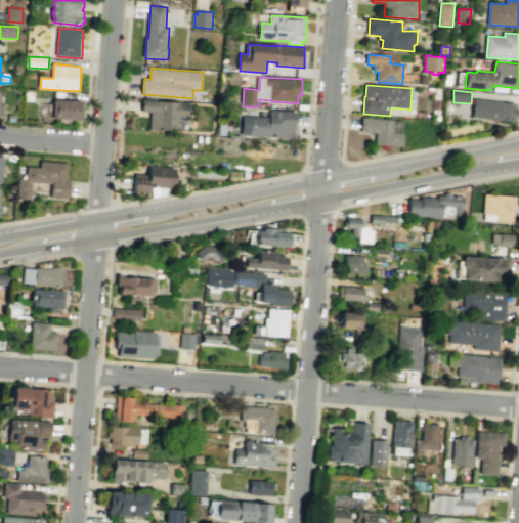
[(476,99),(517,104),(517,110),(518,110),(518,117),(516,117),(516,122),(474,118),(476,99)]
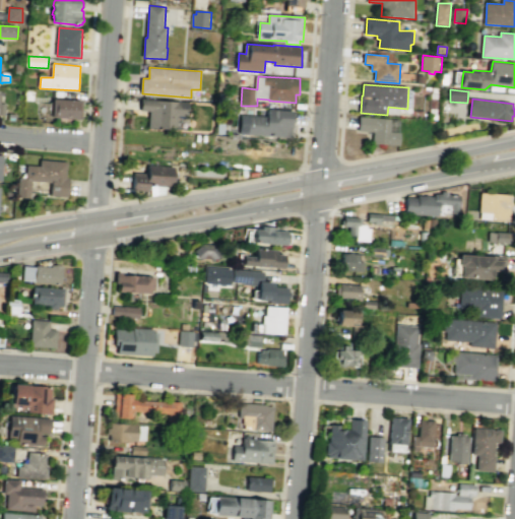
[(54,100),(53,118),(82,120),(83,101),(54,100)]
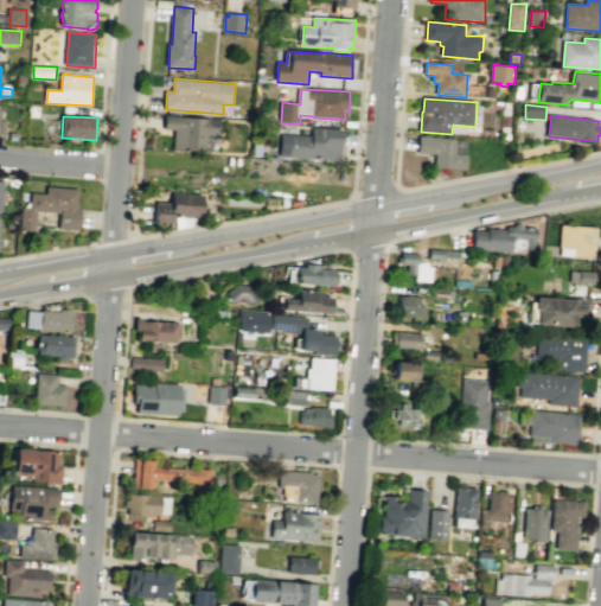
[(167,116),(166,129),(177,129),(176,150),(209,153),(209,135),(222,136),(223,120),(167,116)]
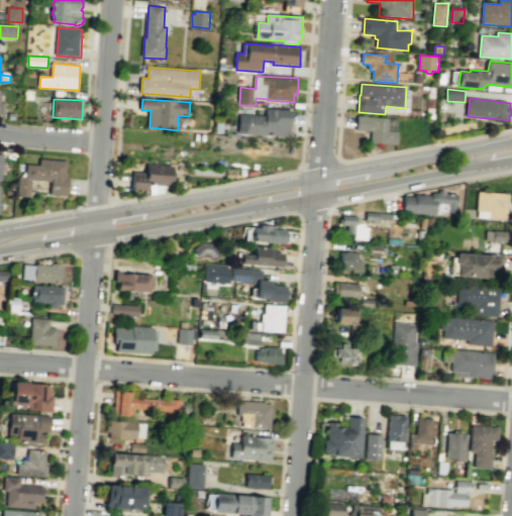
[(268,109),(268,116),(240,114),(239,133),(291,137),(293,110),(268,109)]
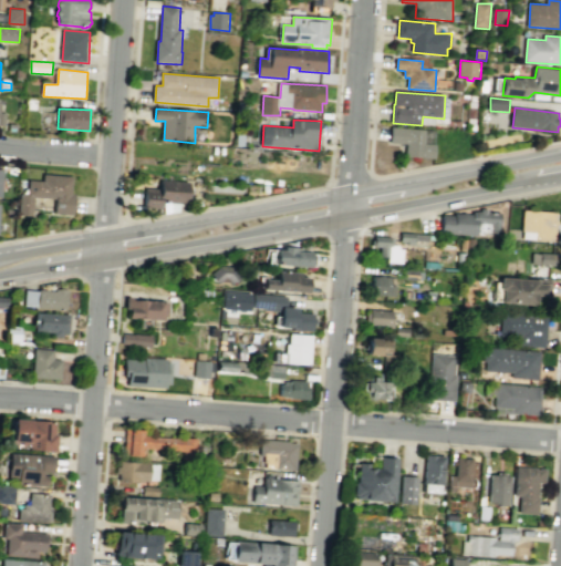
[(11,124),(11,132),(19,133),(20,125),(11,124)]
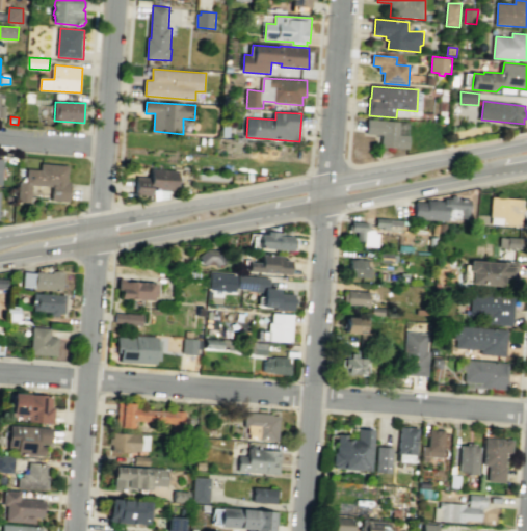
[(369,120),(401,122),(400,135),(410,136),(410,149),(383,148),(384,135),(368,134),(369,120)]
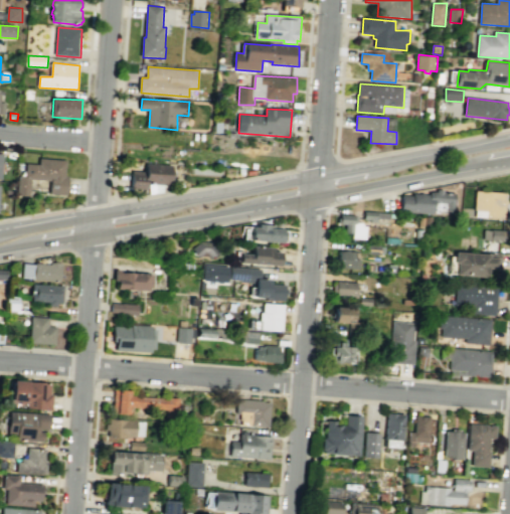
[(28,163),(41,165),(41,159),(43,159),(67,161),(66,176),(69,177),(69,195),(52,194),(51,193),(52,181),(33,179),(31,196),(19,195),(20,177),(22,176),(22,171),(23,170),(27,171),(28,163)]
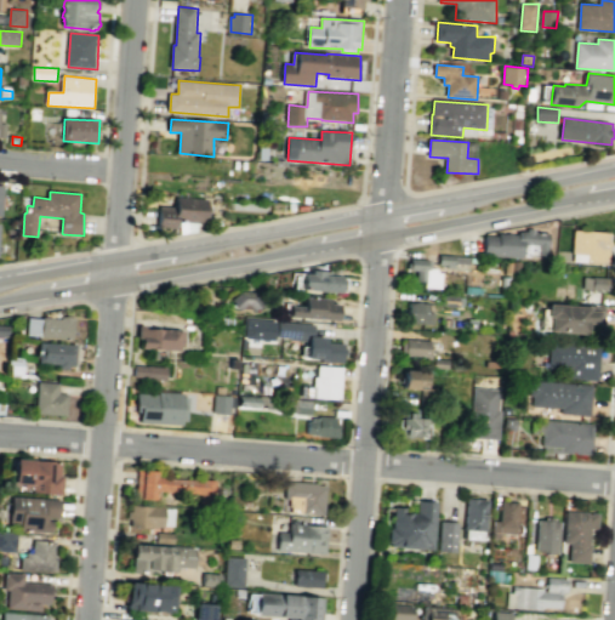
[(161,206),(160,227),(178,228),(178,227),(182,227),(183,222),(208,223),(209,200),(178,198),(177,208),(161,206)]
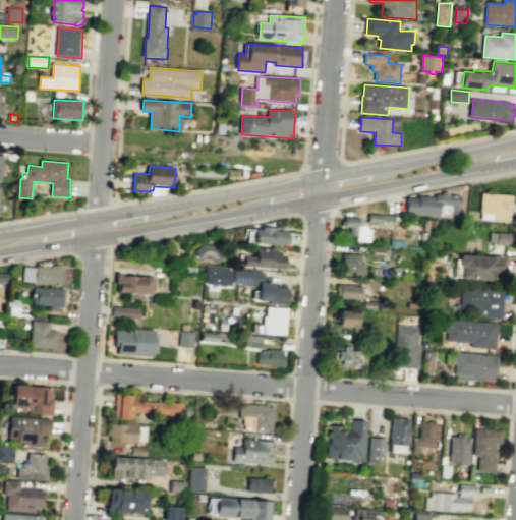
[(409,197),(420,198),(420,196),(427,196),(428,196),(432,196),(433,197),(437,197),(437,194),(440,194),(440,193),(444,194),(444,192),(451,192),(451,195),(463,196),(462,215),(446,214),(446,216),(440,216),(440,219),(407,216),(409,197)]
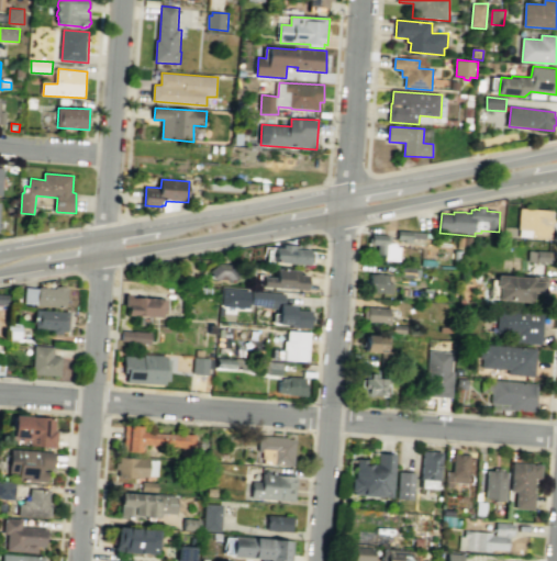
[(522,209),(521,229),(534,231),(534,238),(553,239),(555,211),(522,209)]
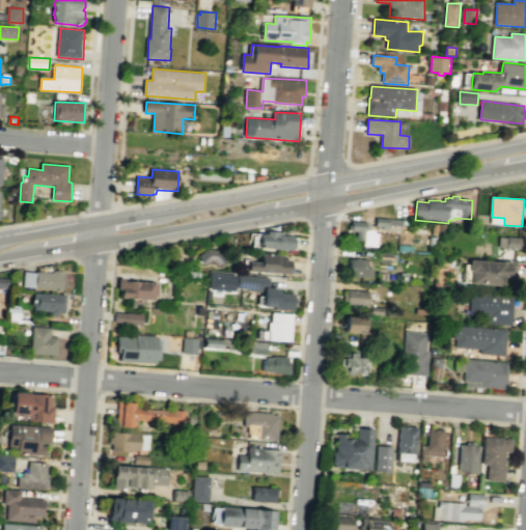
[(378,218),(377,227),(396,229),(397,226),(404,227),(404,220),(378,218)]
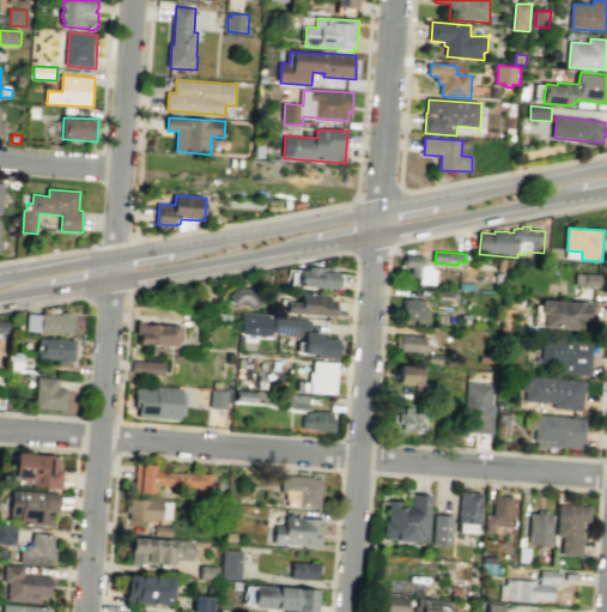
[(407,255),(407,267),(414,267),(414,278),(422,279),(422,285),(438,285),(439,270),(435,270),(435,268),(433,266),(429,265),(429,259),(426,259),(426,256),(407,255)]
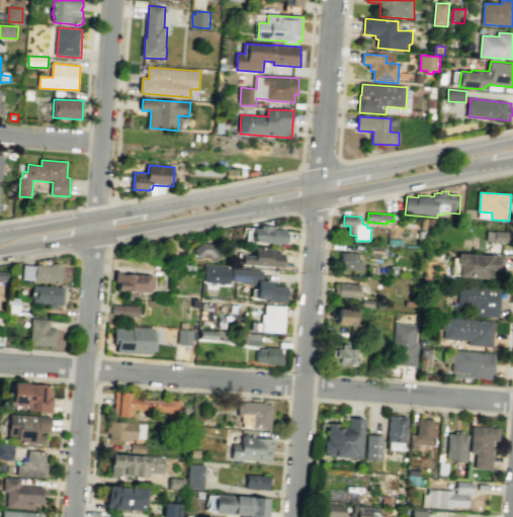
[(248,241),(289,245),(290,232),(276,230),(277,227),(262,226),(261,229),(252,228),(252,231),(249,231),(248,241)]
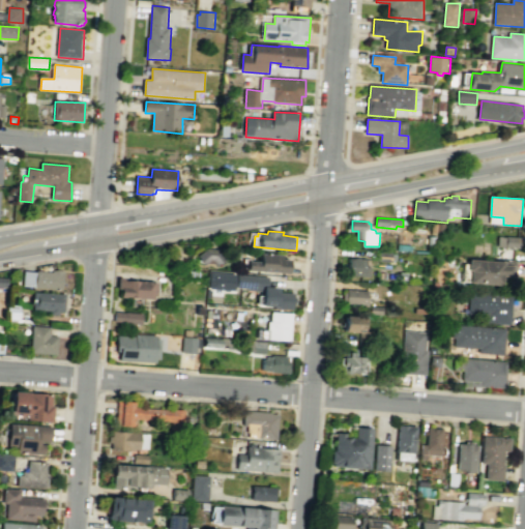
[(500,237),(507,237),(508,236),(523,238),(522,250),(507,247),(500,246),(500,237)]
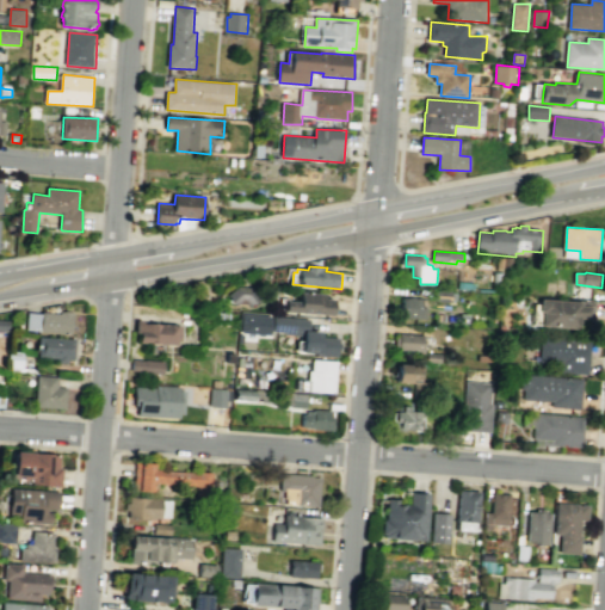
[(230,295),(239,305),(245,300),(248,300),(253,306),(263,300),(254,289),(241,287),(230,295)]
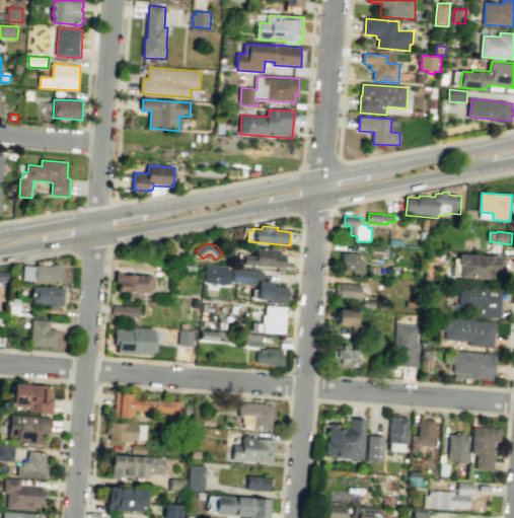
[(371,246),(371,255),(385,256),(385,247),(371,246)]
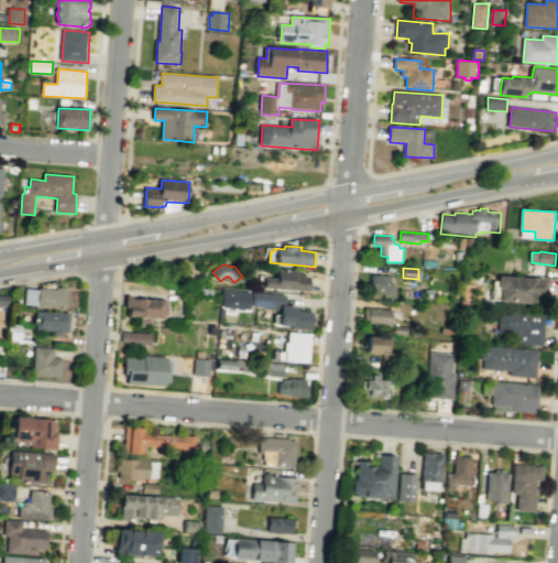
[(264,288),(309,292),(310,277),(303,277),(303,272),(277,270),(277,279),(265,278),(264,288)]
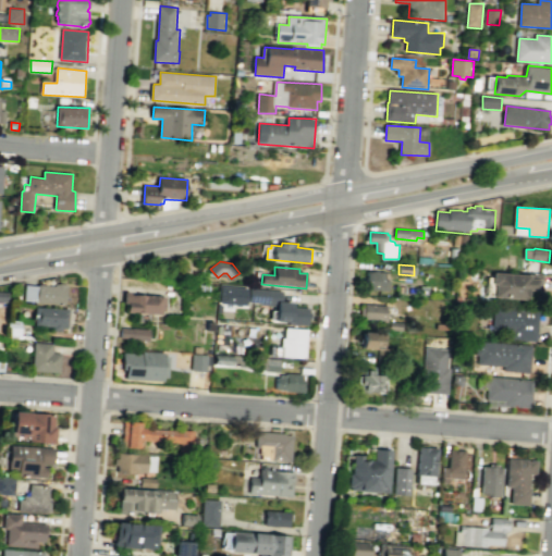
[(369,271),(388,272),(387,281),(392,282),(391,292),(368,289),(369,271)]
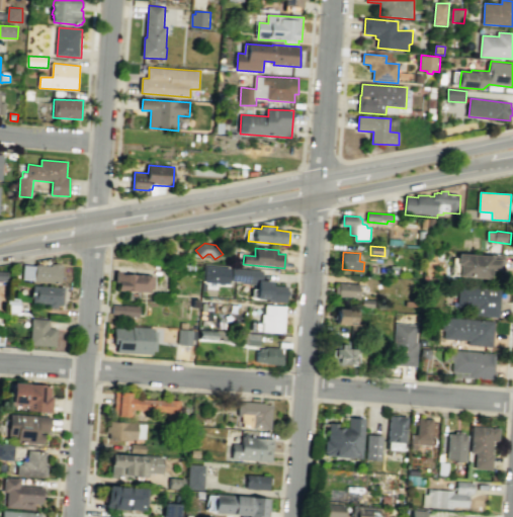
[(459,254),(490,256),(490,255),(507,257),(505,274),(492,273),(492,279),(460,276),(461,265),(458,264),(459,254)]
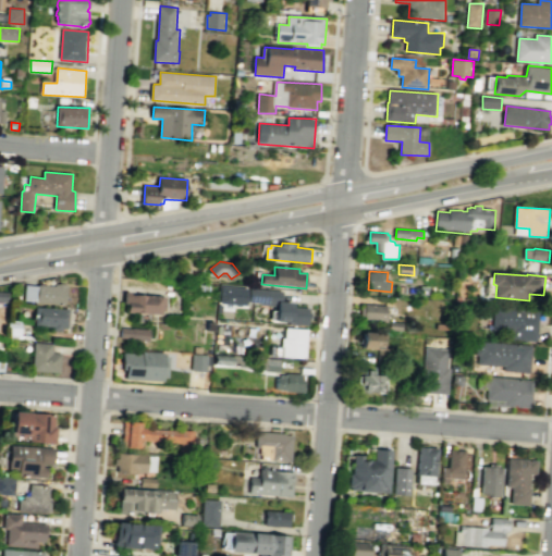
[(27,285),(40,286),(40,285),(57,286),(57,285),(68,286),(68,306),(39,304),(39,301),(26,300),(27,285)]
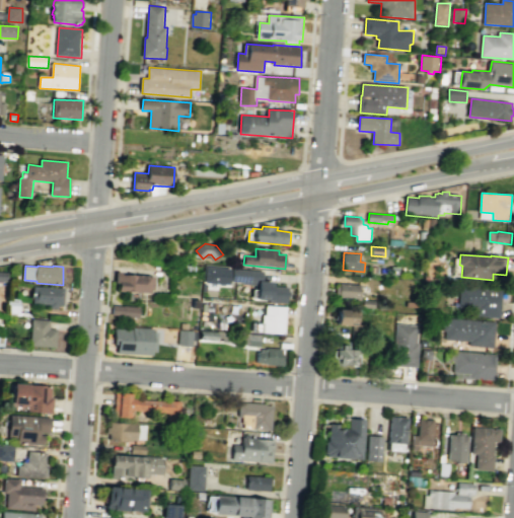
[(393,267),(392,275),(400,276),(400,268),(393,267)]
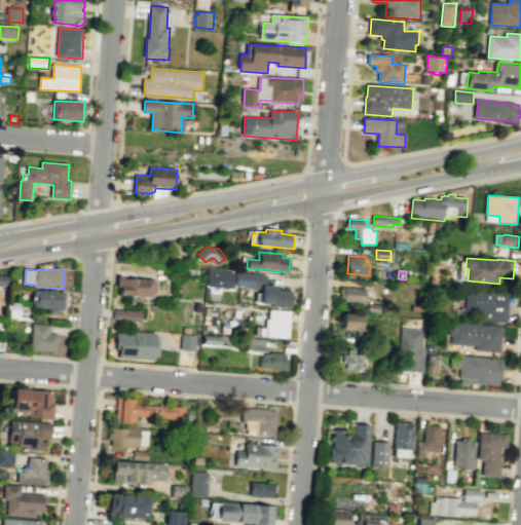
[(210,286),(211,271),(235,272),(234,288),(210,286)]
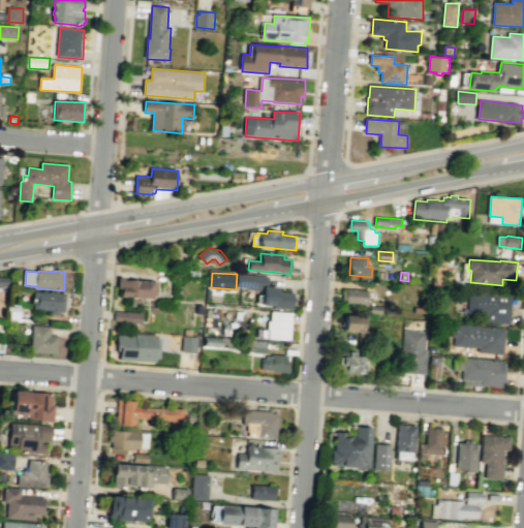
[(277,309),(277,306),(264,306),(265,289),(238,287),(239,275),(270,277),(269,287),(279,287),(279,291),(296,292),(295,310),(277,309)]
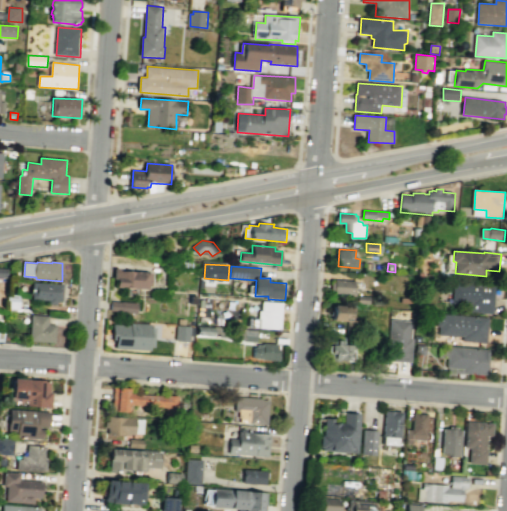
[(0,268),(0,277),(10,278),(10,269),(0,268)]
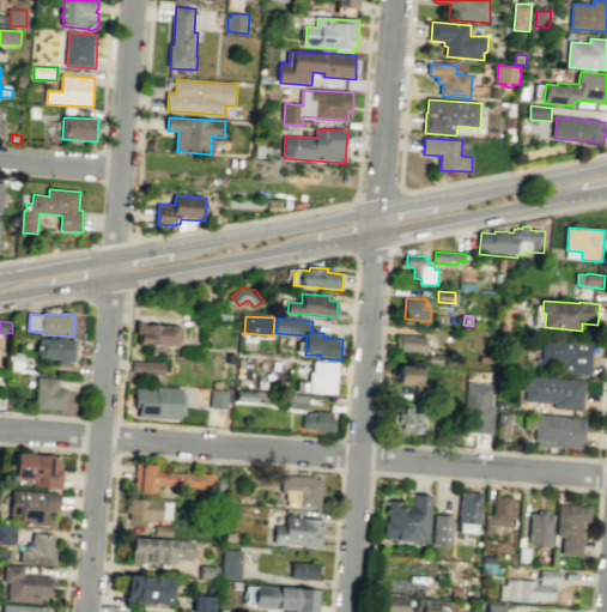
[(139,322),(146,322),(146,325),(181,326),(181,327),(184,327),(183,343),(180,343),(180,346),(143,345),(143,334),(138,334),(139,322)]
